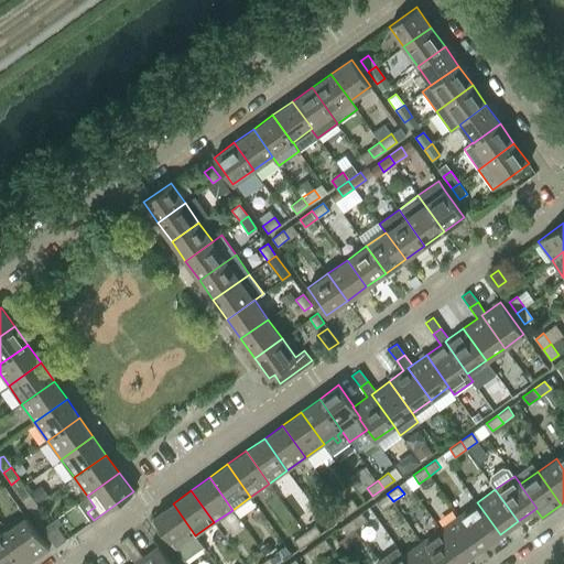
[(30,492),(21,499),(29,510),(38,503),(30,492)]
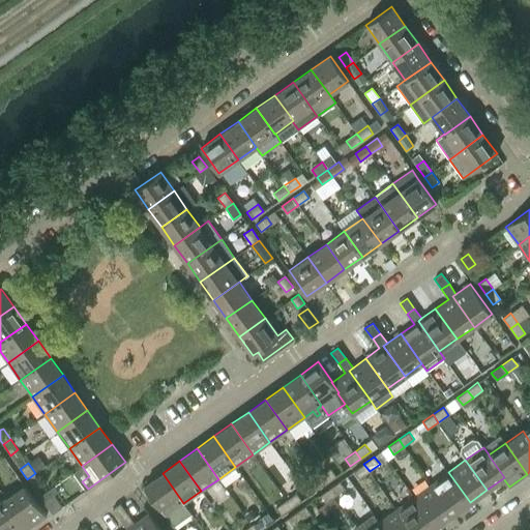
[(370,471),(363,464),(353,471),(359,478),(370,471)]
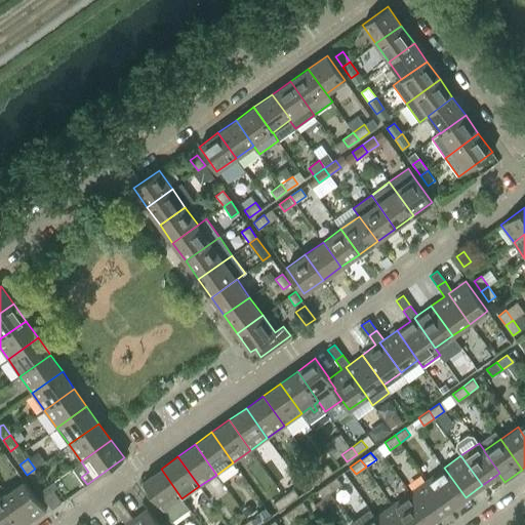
[(333,472),(327,463),(317,471),(323,479),(333,472)]
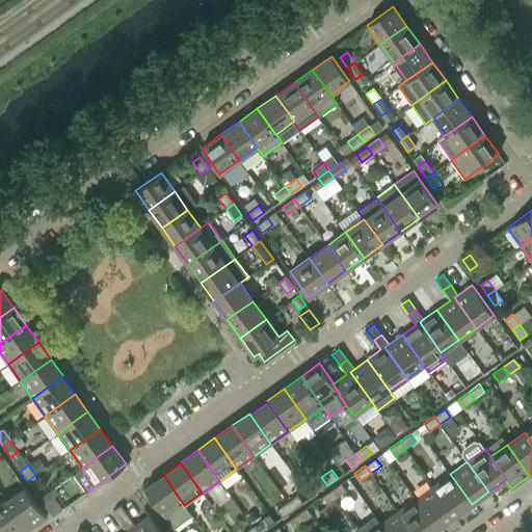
[(472,504),(450,474),(432,486),(454,516),(472,504)]
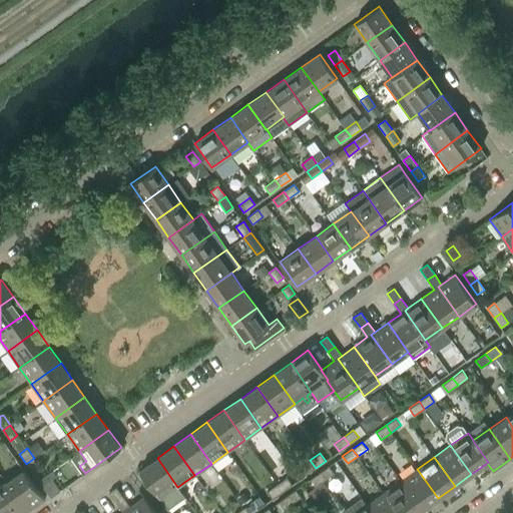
[(34,458),(26,464),(33,473),(41,468),(34,458)]
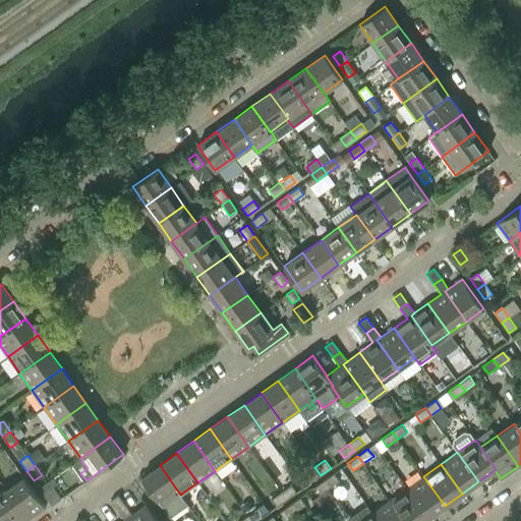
[(187,505),(180,495),(160,465),(141,477),(170,517),(187,505)]
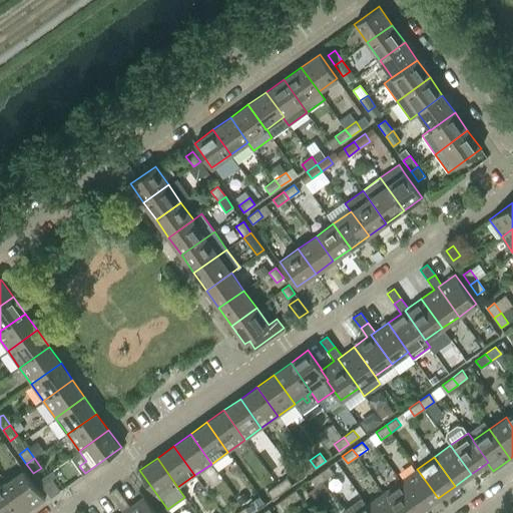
[(316,468),(310,460),(300,467),(306,475),(316,468)]
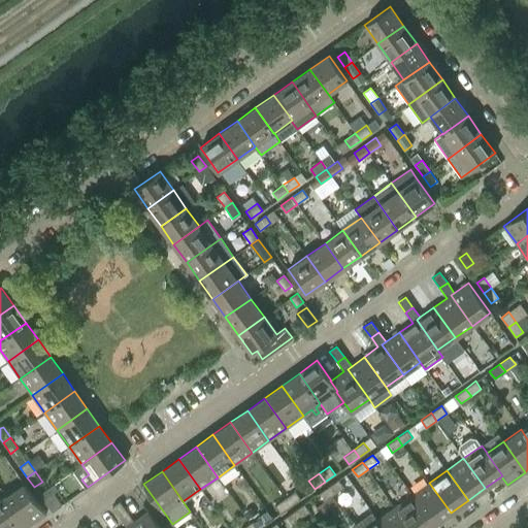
[(343,487),(338,480),(328,487),(333,494),(343,487)]
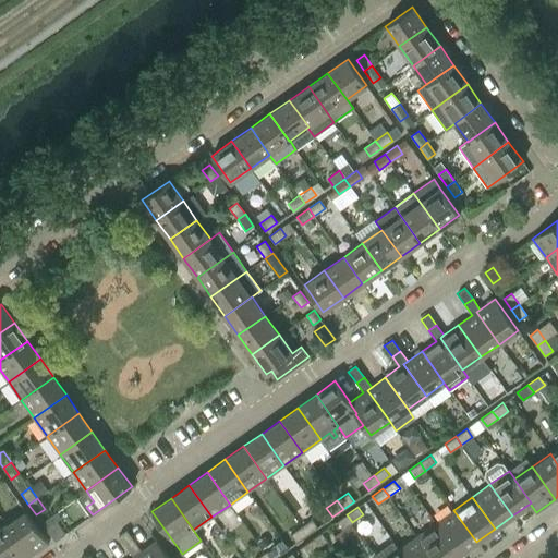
[(476,542),(453,510),(435,523),(458,555),(476,542)]
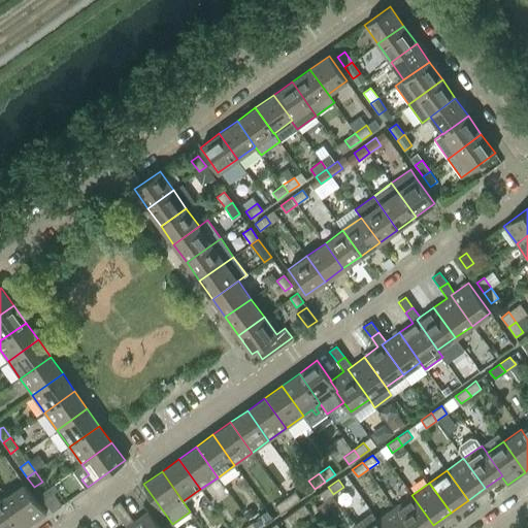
[(45,514),(24,484),(6,496),(28,526),(45,514)]
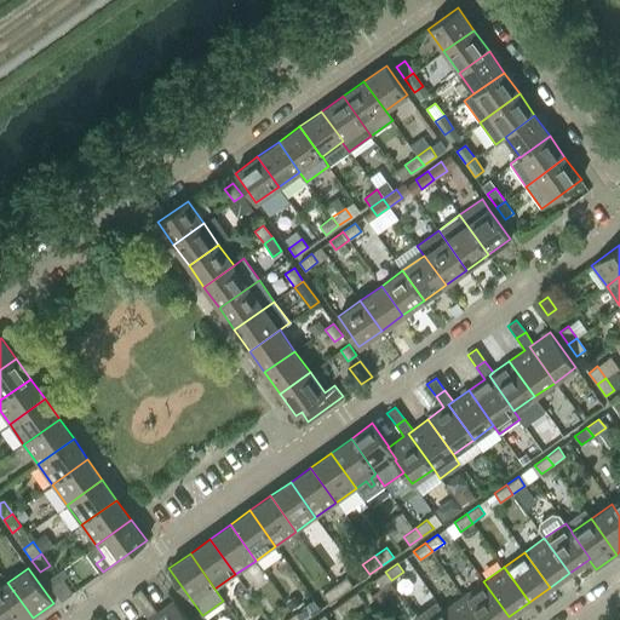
[(63,579),(68,575),(63,568),(46,580),(51,587),(63,579)]
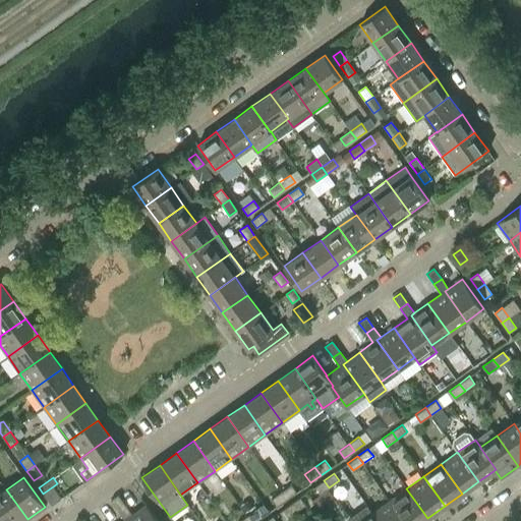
[(329,487),(324,480),(313,487),(319,495),(319,496),(325,504),(334,497),(328,488),(329,487)]
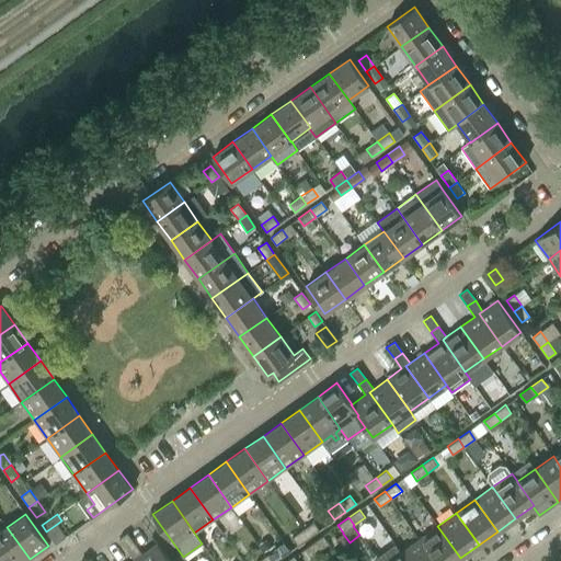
[(319,529),(313,522),(302,529),(308,538),(319,529)]
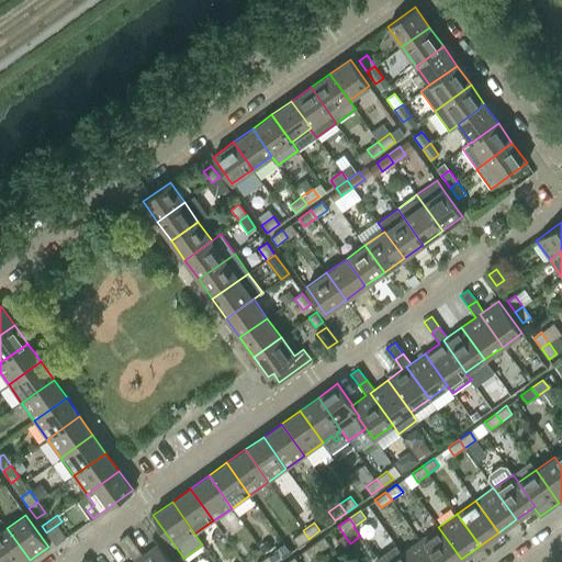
[(66,538),(57,525),(46,532),(56,544),(66,538)]
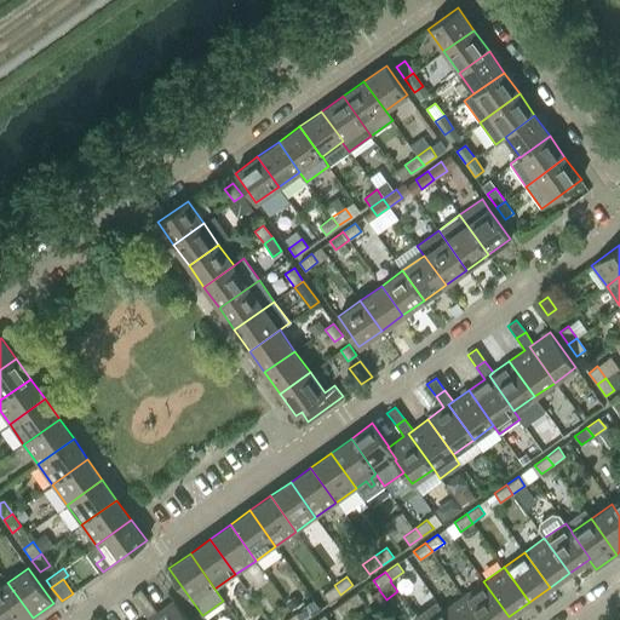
[(504,619),(509,616),(483,581),(464,596),(481,619),(504,619)]
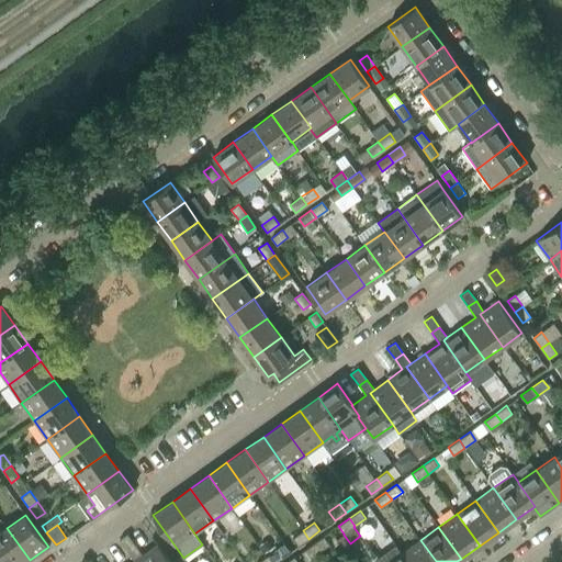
[(26,561),(30,560),(7,528),(0,532),(0,557),(3,561),(26,561)]
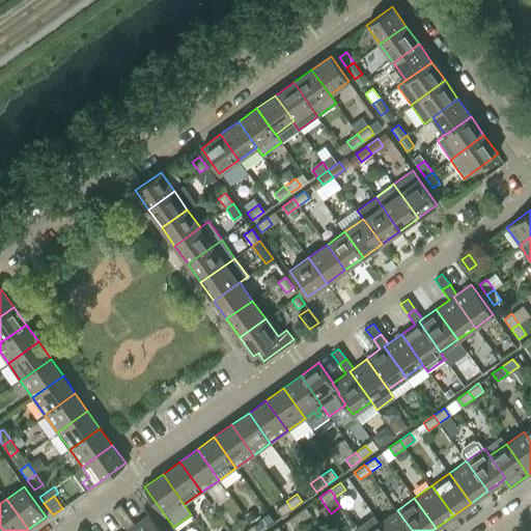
[(291,509),(286,501),(276,508),(282,516),(291,509)]
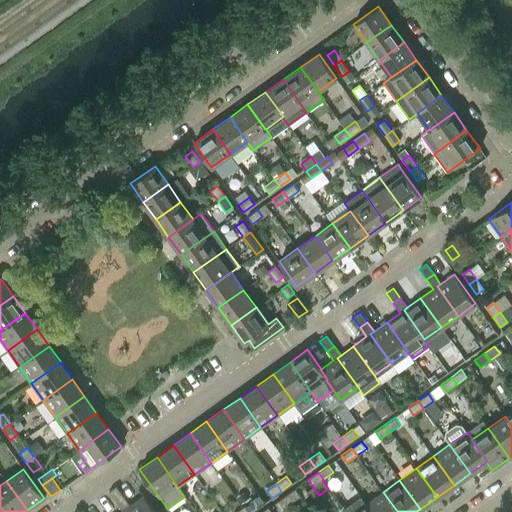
[(123,496),(116,486),(109,491),(116,501),(123,496)]
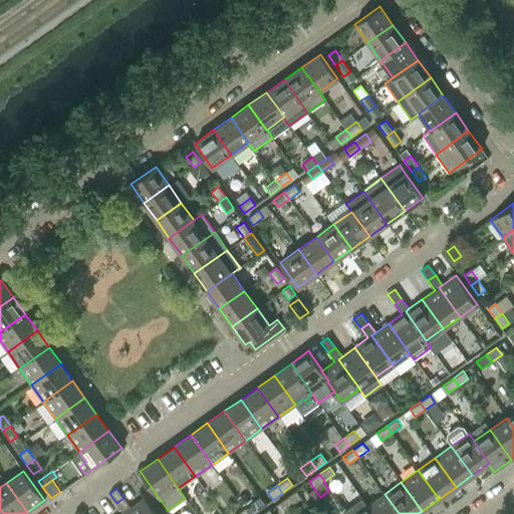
[(301,498),(296,490),(286,497),(291,505),(301,498)]
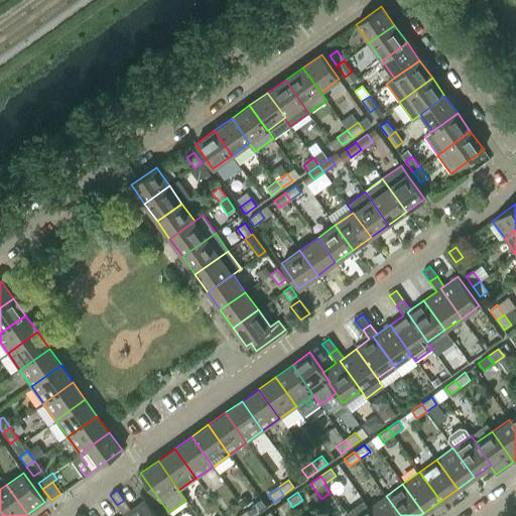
[(245,496),(238,500),(243,507),(249,502),(245,496)]
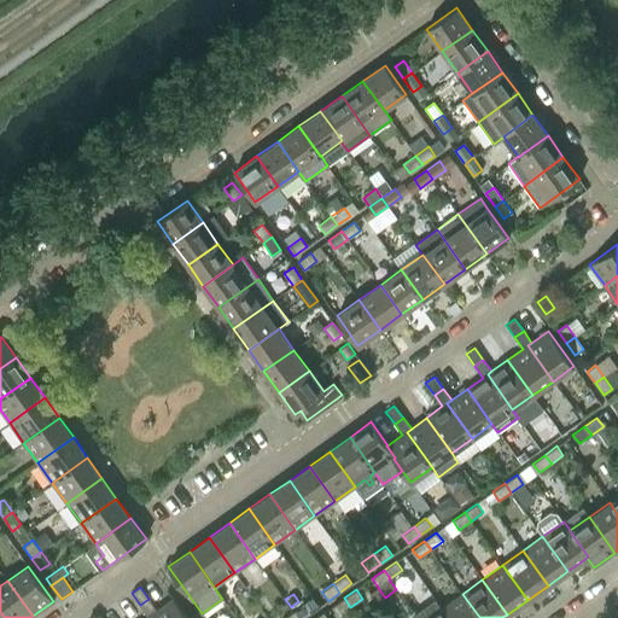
[(479,617),(462,594),(442,608),(448,617),(479,617)]
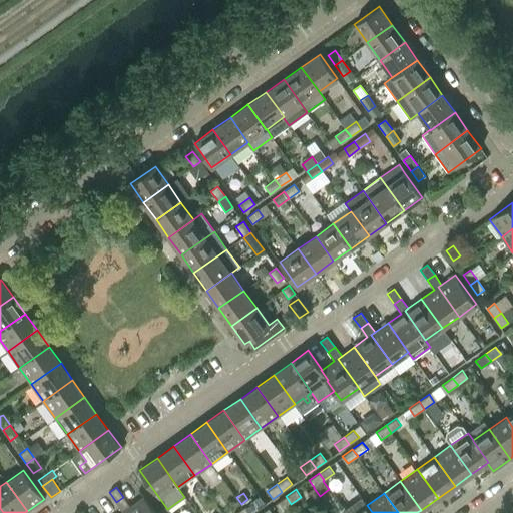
[(291,504),(286,496),(276,504),(281,511),(291,504)]
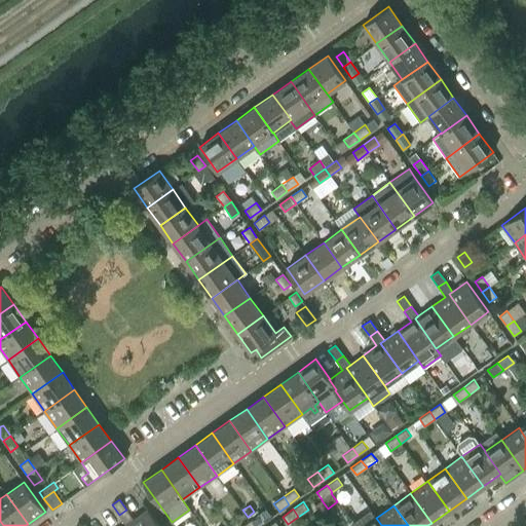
[(132,525),(129,522),(134,520),(126,510),(119,515),(126,525),(123,525),(132,525)]
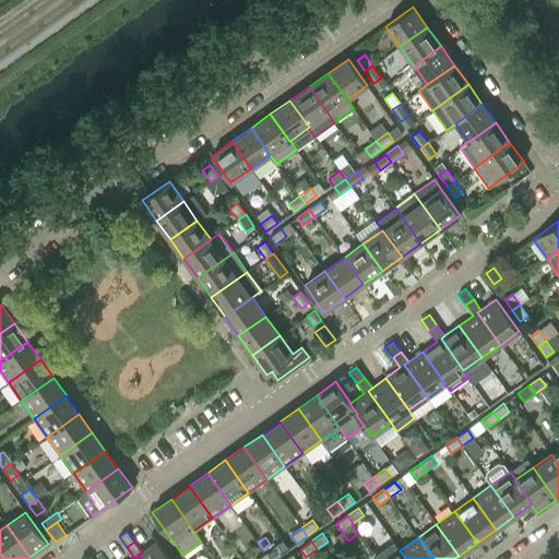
[(169,558),(157,542),(142,552),(138,555),(140,558),(169,558)]
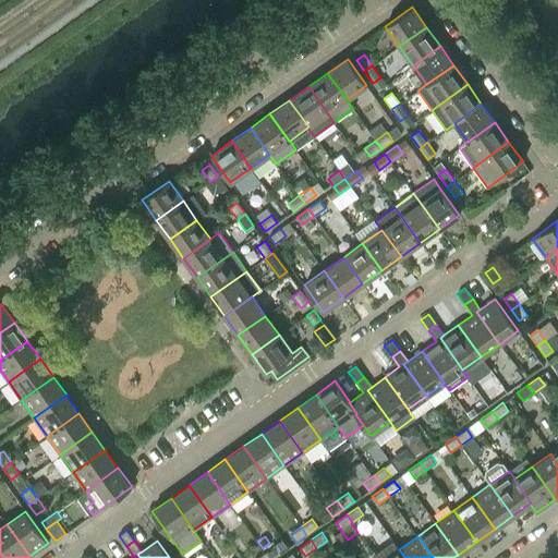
[(404,557),(399,549),(398,549),(391,541),(375,554),(377,557),(404,557)]
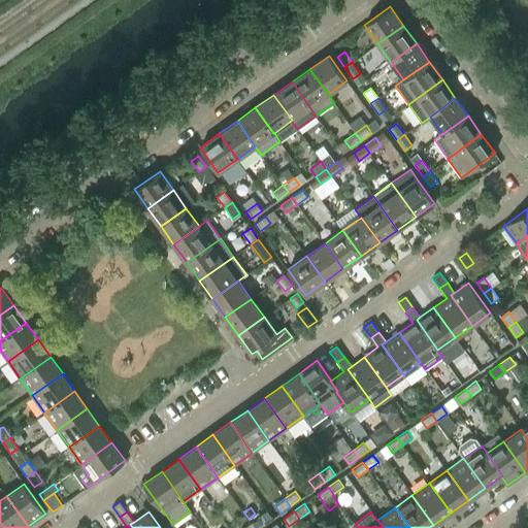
[(259,527),(266,523),(261,516),(251,523),(254,527),(259,527)]
